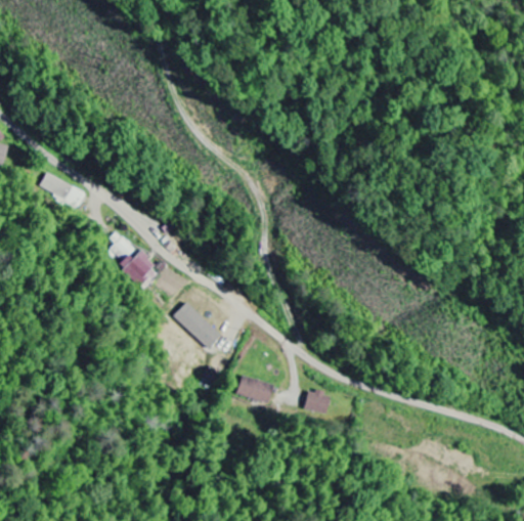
[(8,143),(0,141),(0,164),(3,165),(8,143)]
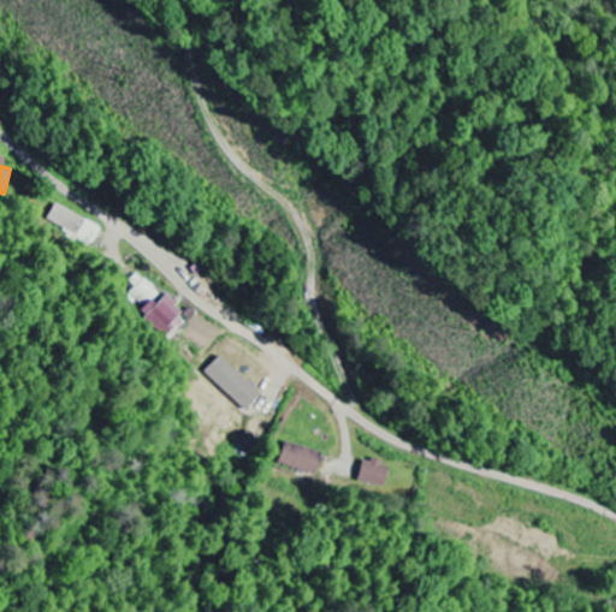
[(102,224),(54,202),(47,220),(94,242),(102,224)]
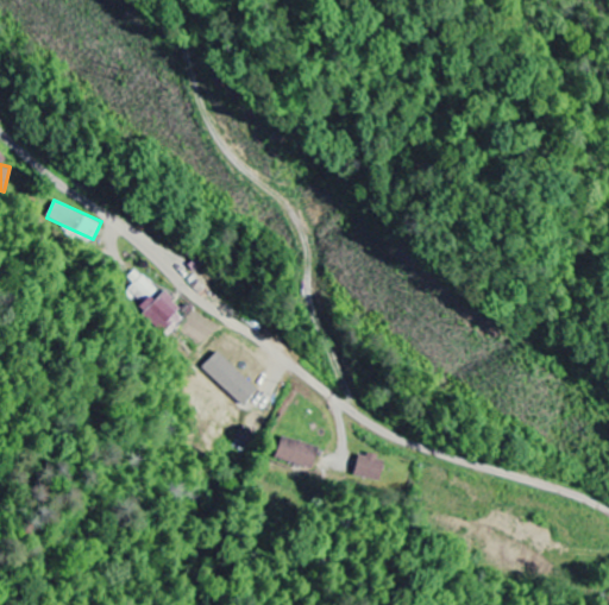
[(162,290),(136,266),(125,279),(149,301),(140,310),(168,335),(188,315),(162,290)]
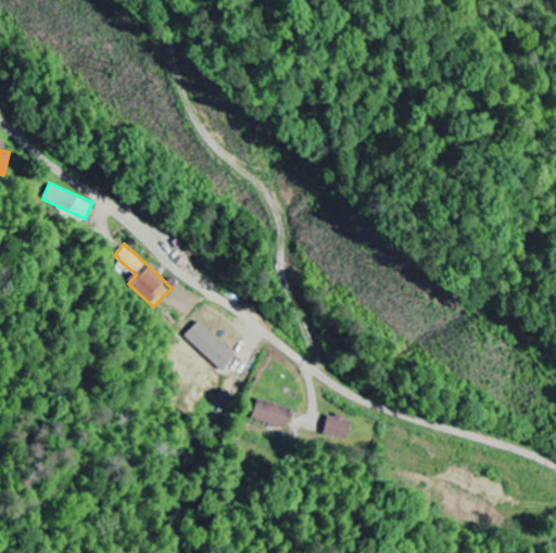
[(185,334),(223,369),(236,354),(198,319),(185,334)]
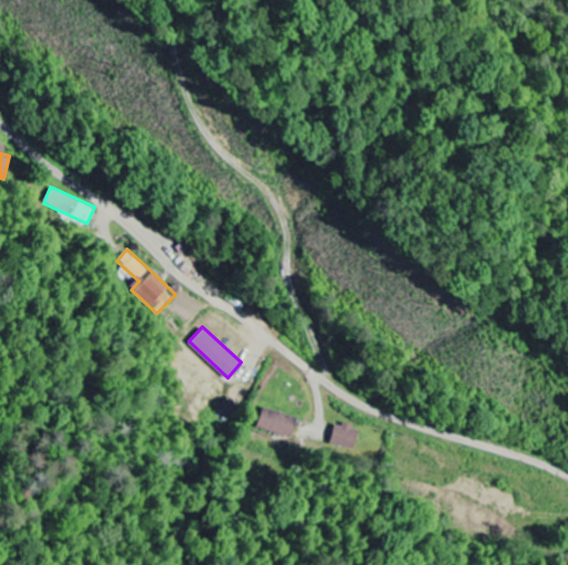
[(256,425),(291,436),(297,417),(263,405),(256,425)]
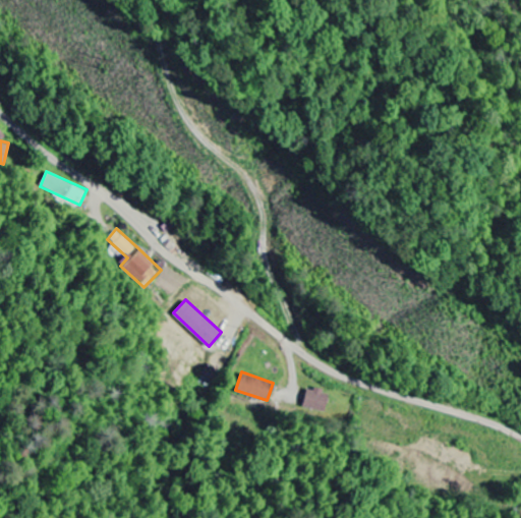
[(326,410),(330,391),(307,387),(303,405),(326,410)]
